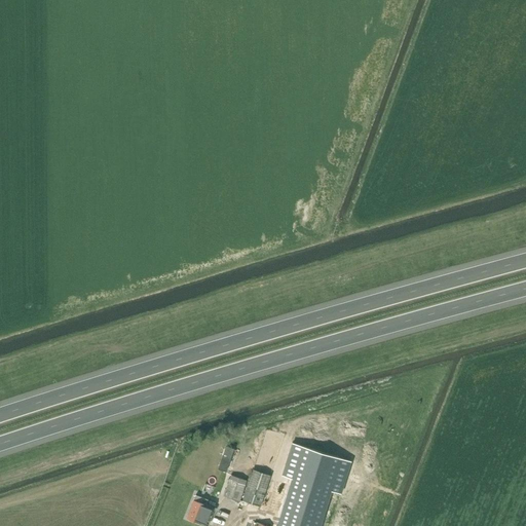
[(220,465),(229,468),(237,445),(228,442),(220,465)]
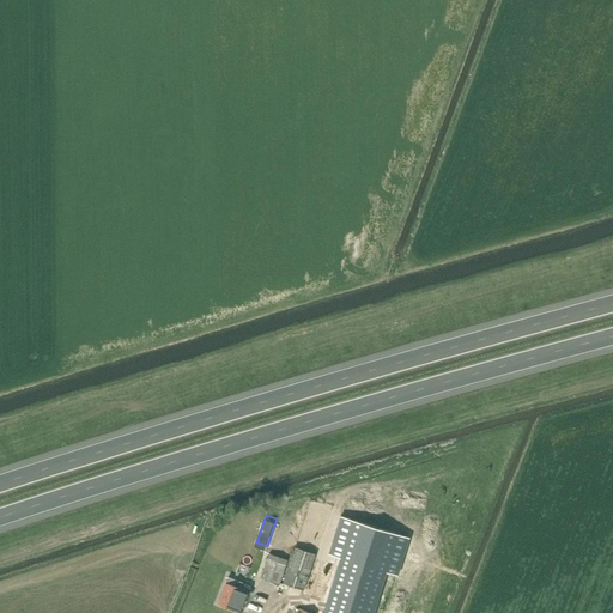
[(328,554),(341,558),(323,612),(371,612),(386,572),(398,576),(410,539),(340,517),(328,554)]
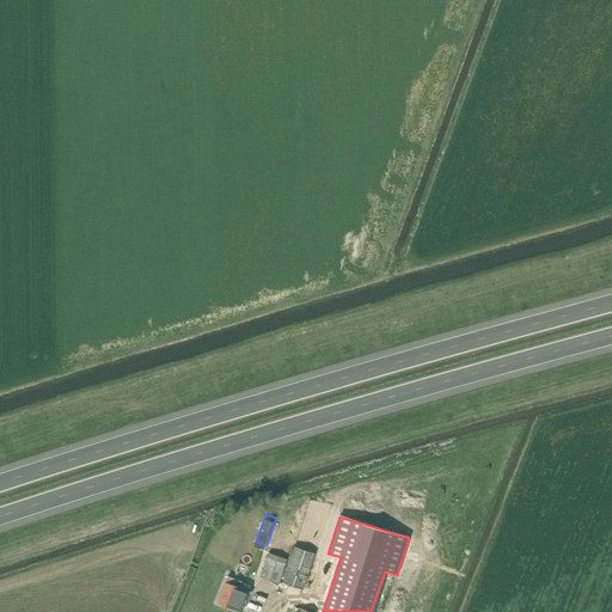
[(218,567),(225,549),(218,545),(210,564),(218,567)]
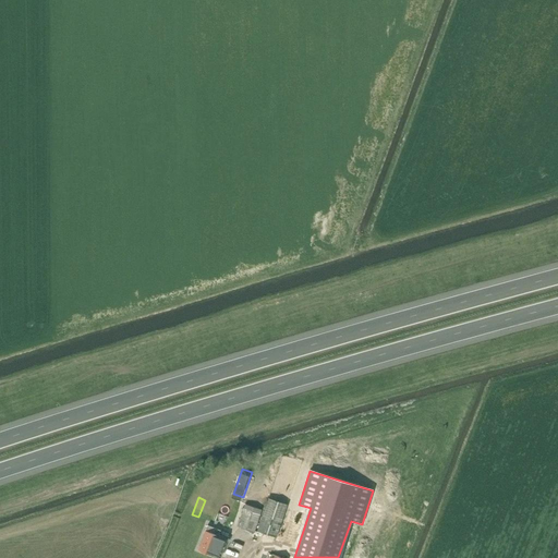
[(266,499),(254,532),(273,538),(284,506),(266,499)]
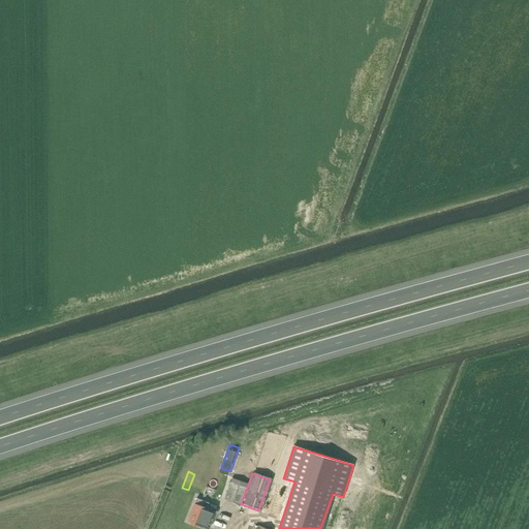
[(247,484),(231,477),(224,499),(240,504),(247,484)]
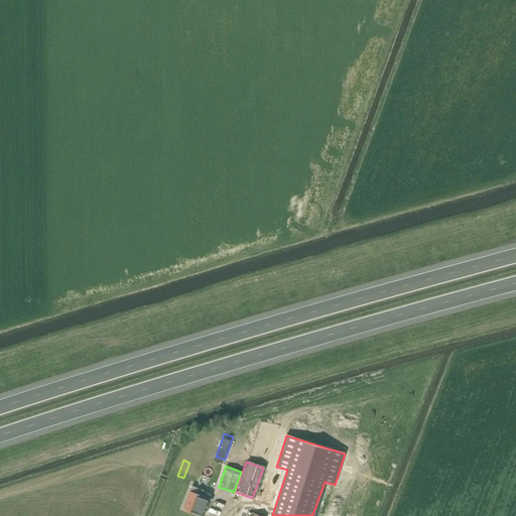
[(204,490),(191,486),(182,508),(203,515),(210,500),(212,501),(213,499),(202,495),(204,490)]
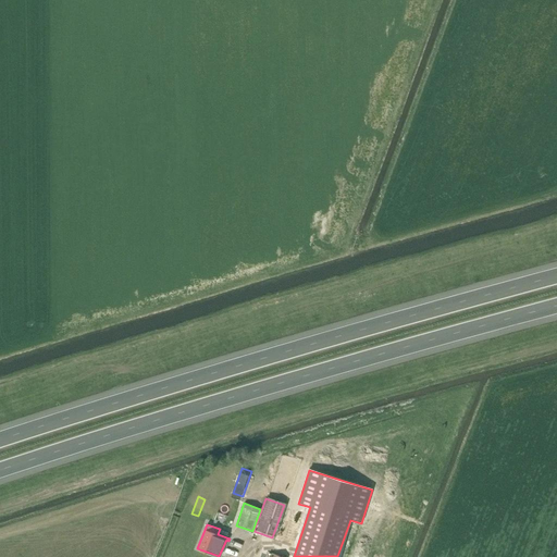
All buildings are outlined.
